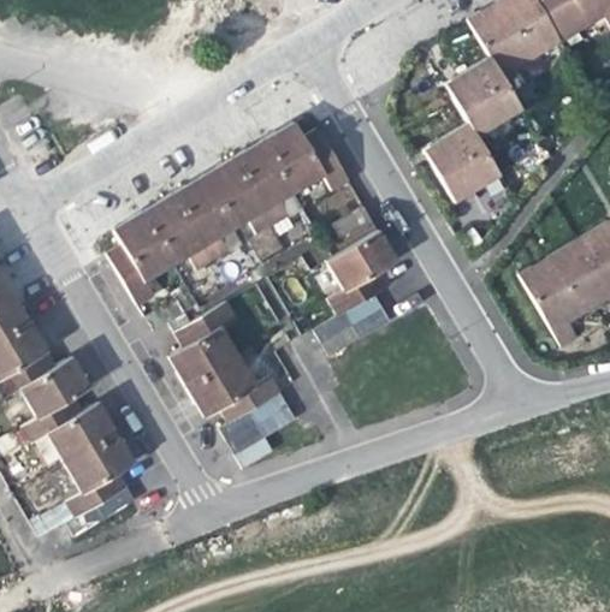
[(564,39),(542,0),(498,0),(471,17),(492,55),(504,75),(514,90),(529,82),(520,65),(564,39)]
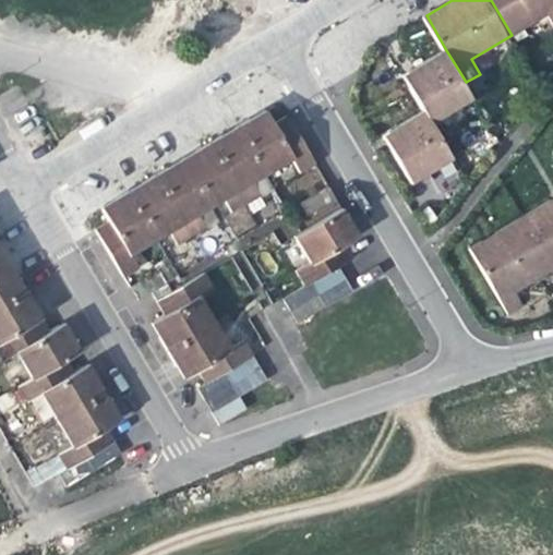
[(491,0),(512,35),(550,13),(552,16),(552,0),(491,0)]
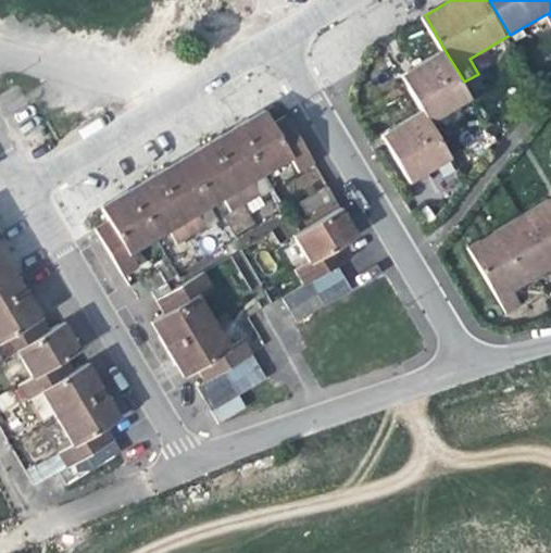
[(431,120),(472,96),(464,82),(455,67),(445,50),(424,62),(405,74),(425,109),(431,120)]
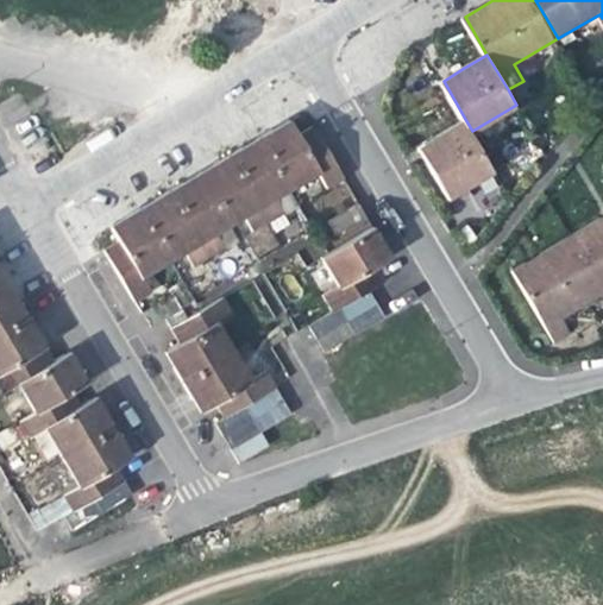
[(472,131),(465,119),(441,133),(420,145),(451,199),(497,172),(472,131)]
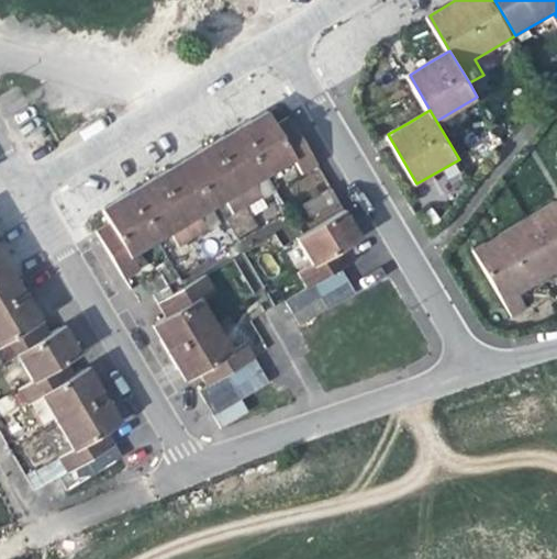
[(276,125),(268,111),(255,119),(240,127),(268,175),(297,158),(276,125)]
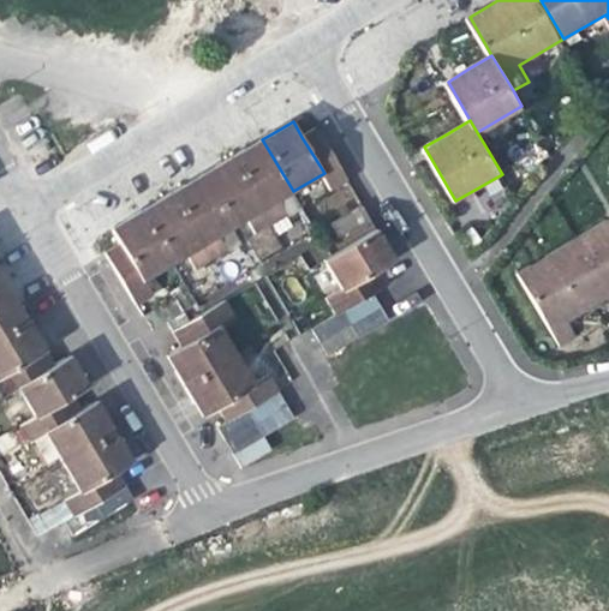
[(302,137),(324,173),(333,187),(347,178),(317,127),(302,137)]
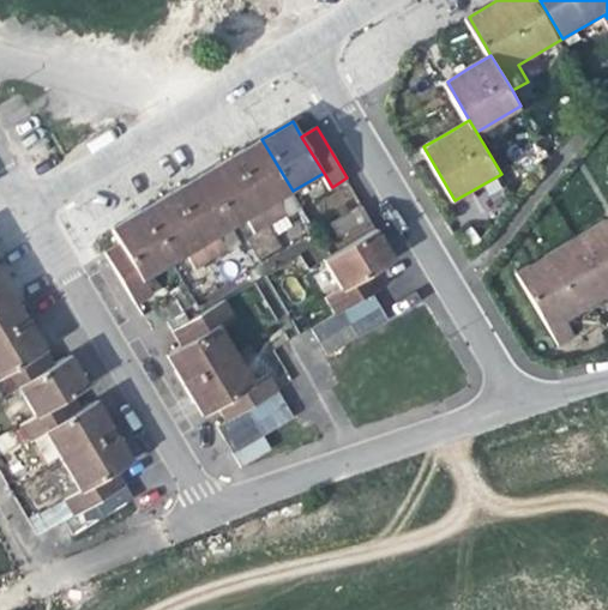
[(293,191),(262,139),(253,145),(232,158),(263,209),(277,200),(293,191)]
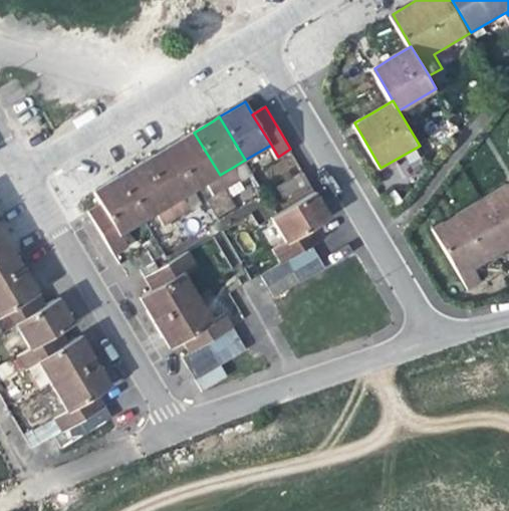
[(220,175),(194,133),(185,138),(170,147),(196,190),(207,183),(220,175)]
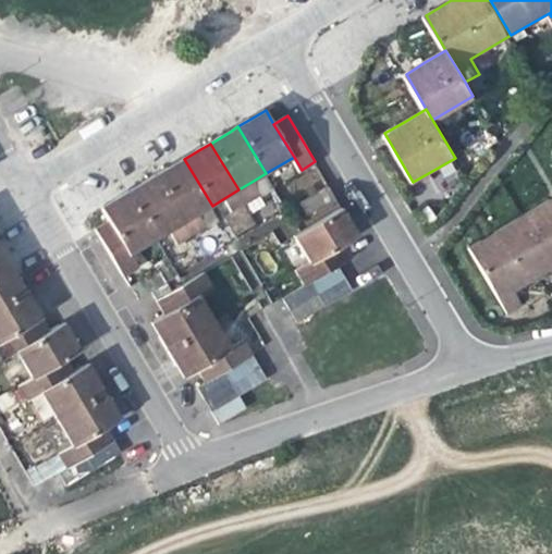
[(212,206),(184,159),(174,164),(158,174),(186,221),(199,213),(212,206)]
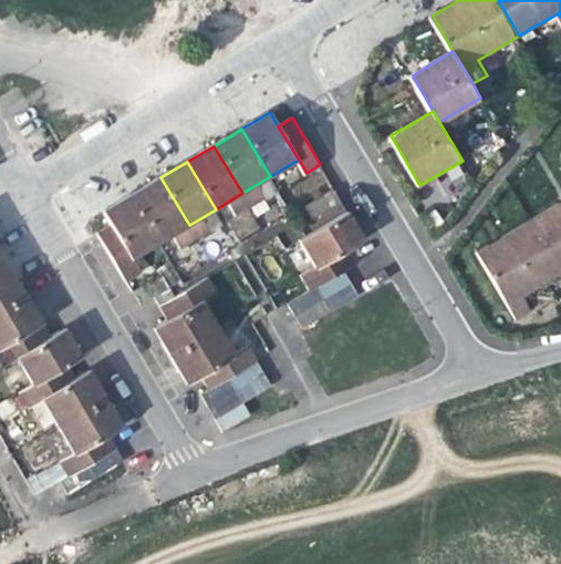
[(189,225),(160,177),(148,185),(133,195),(160,243),(174,234),(189,225)]
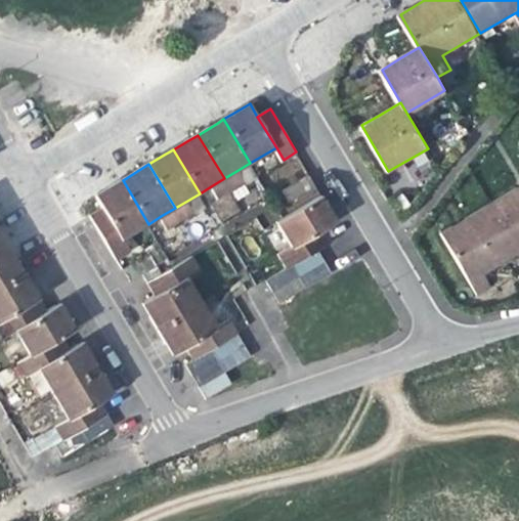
[(244,183),(236,171),(224,178),(231,191),(244,183)]
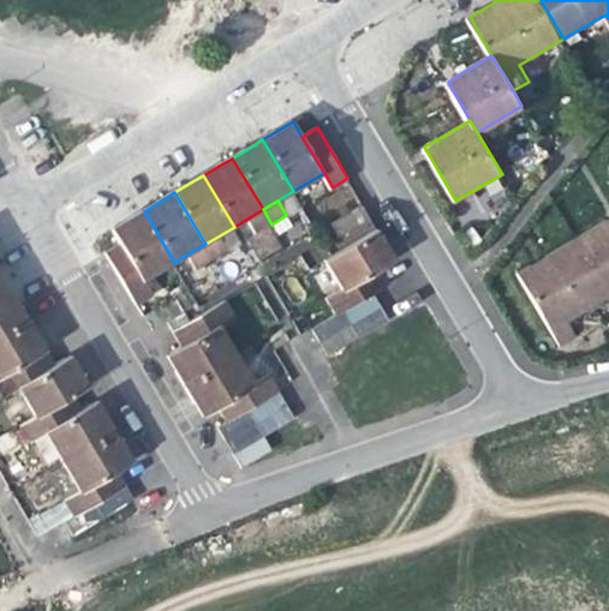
[(341,239),(372,221),(363,205),(332,225),(341,239)]
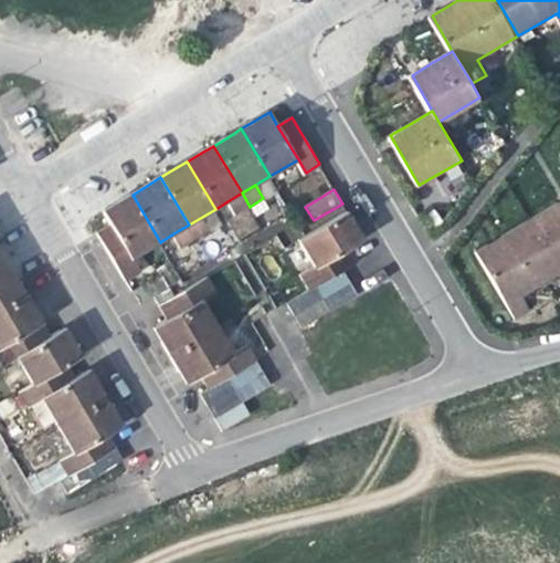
[(250,207),(242,193),(228,201),(235,215),(250,207)]
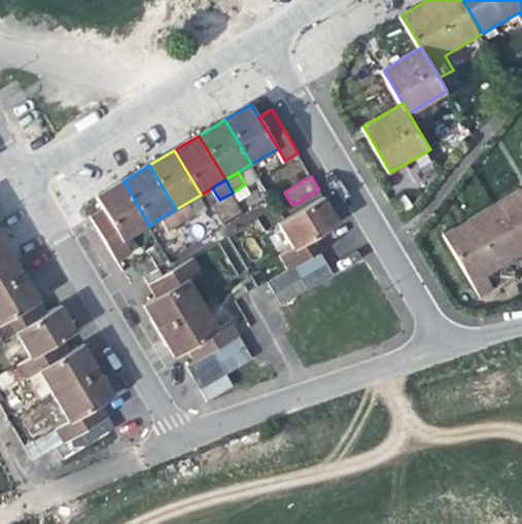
[(149,225),(124,181),(113,186),(97,196),(105,209),(124,240),(149,225)]
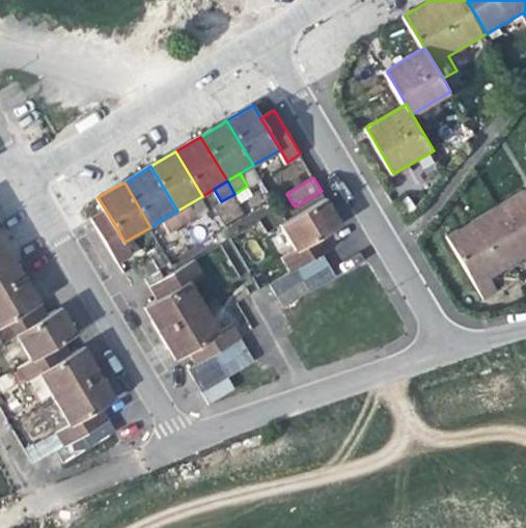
[(525,192),(522,194),(502,204),(525,245),(525,192)]
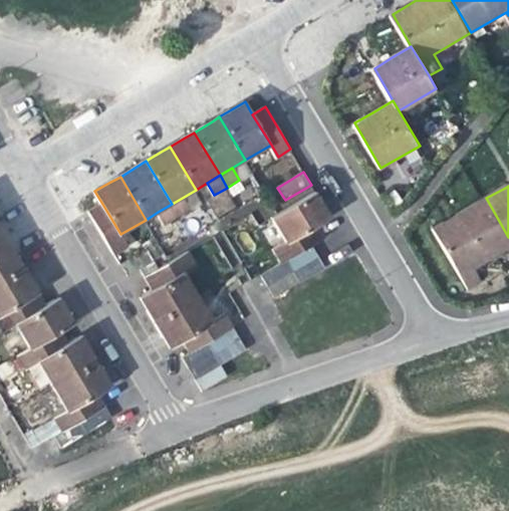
[(287,244),(319,225),(331,218),(323,205),(316,193),(272,218),(287,244)]
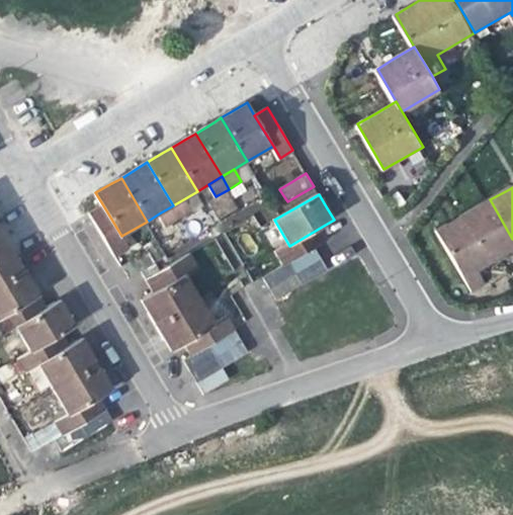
[(192,210),(185,198),(173,205),(180,219),(192,210)]
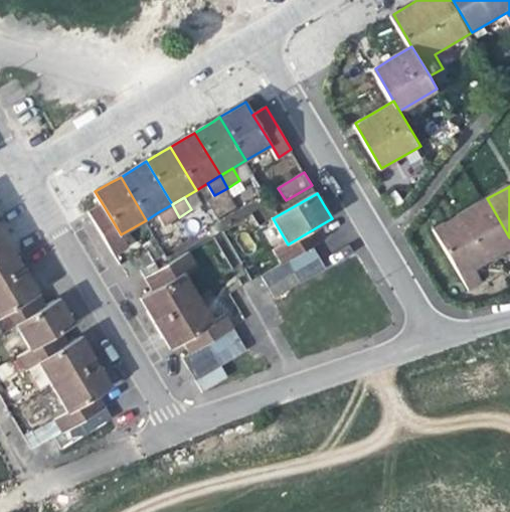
[(509,237),(487,198),(471,208),(455,217),(437,228),(464,276),(472,290),(486,282),(478,269),(509,249),(509,237)]
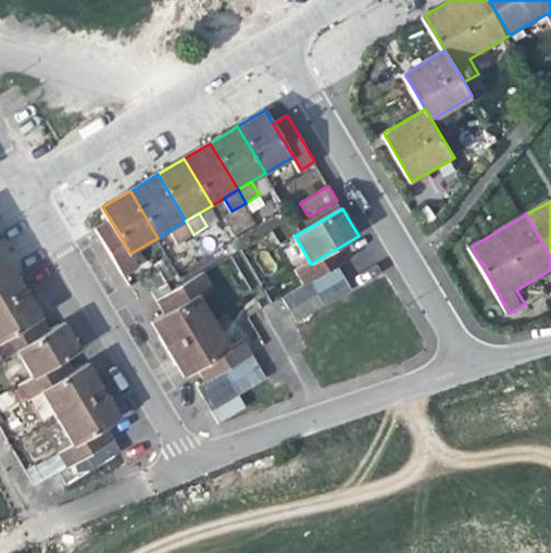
[(139,266),(130,253),(111,221),(97,229),(125,275),(139,266)]
